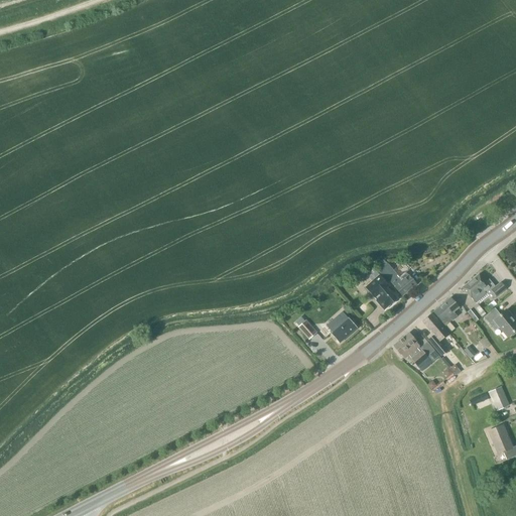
[(479,221),(485,217),(482,213),(476,217),(479,221)]
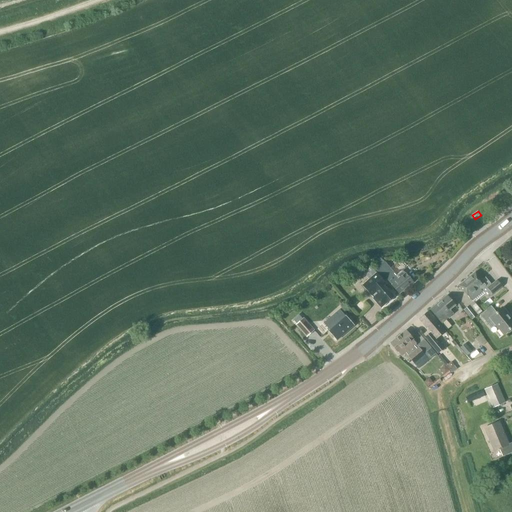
[(399,294),(406,288),(380,258),(372,265),(385,280),(386,278),(399,294)]
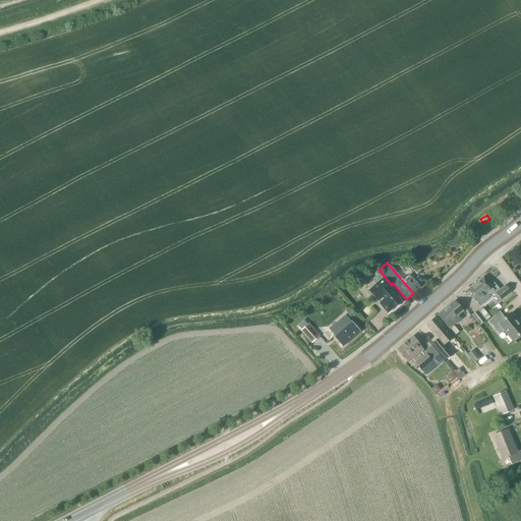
[(420,287),(409,275),(403,280),(392,266),(391,267),(388,263),(387,263),(413,293),(420,287)]
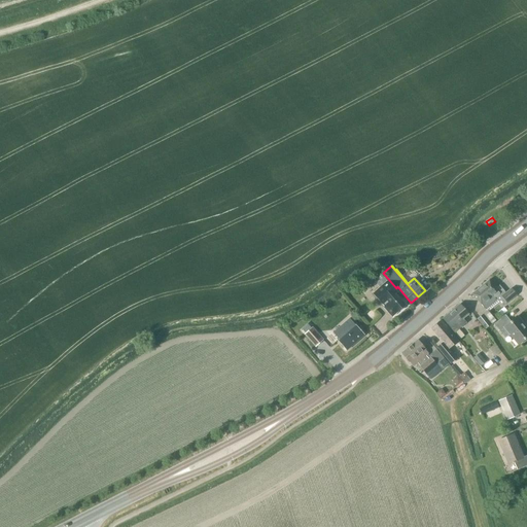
[(517,295),(512,288),(505,293),(499,285),(496,288),(489,280),(472,293),(481,304),(484,307),(486,309),(497,301),(498,302),(499,302),(500,301),(504,306),(517,295)]
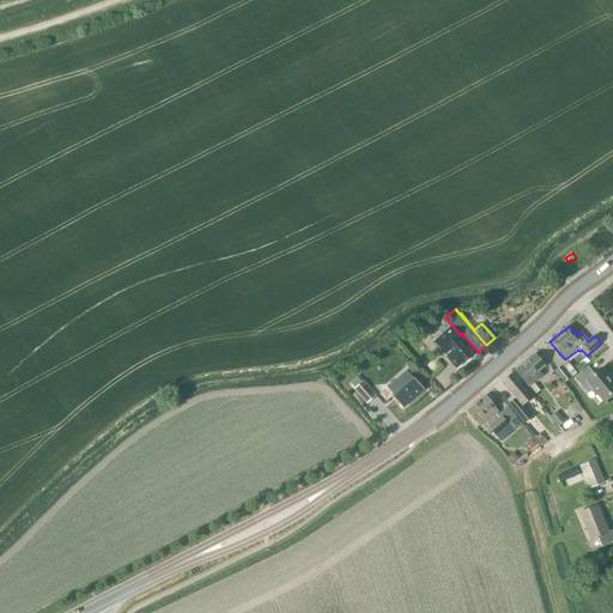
[(462,339),(450,327),(434,343),(444,354),(447,357),(447,358),(456,368),(462,363),(472,356),(459,341),(462,339)]
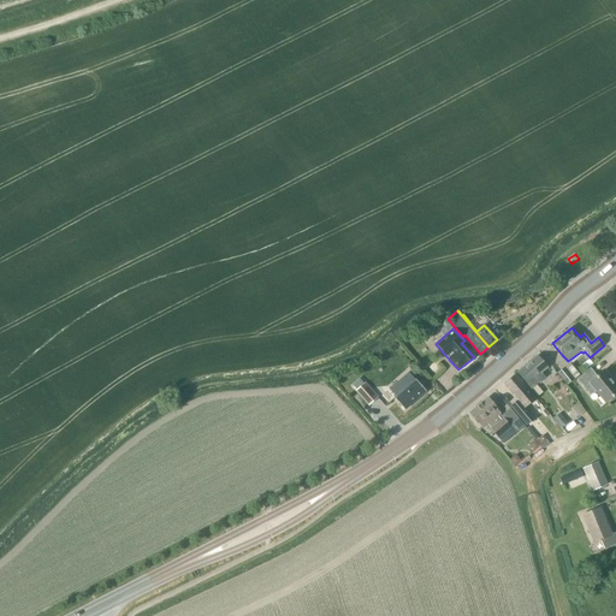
[(548,367),(538,355),(517,373),(531,390),(545,378),(542,373),(548,367)]
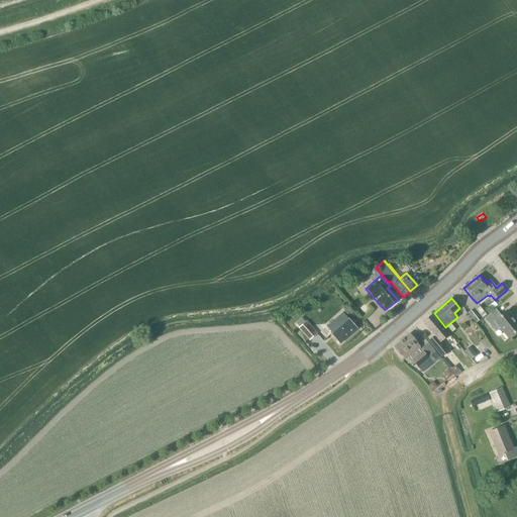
[(482,318),(474,308),(468,313),(476,323),(482,318)]
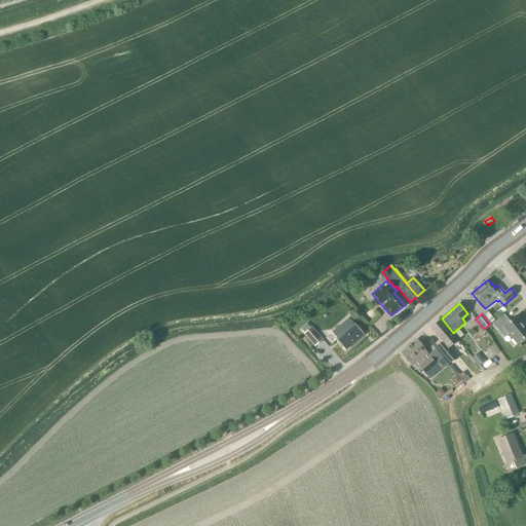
[(509,334),(518,344),(521,341),(522,342),(525,338),(525,328),(516,316),(510,322),(504,314),(493,324),(504,337),(509,334)]
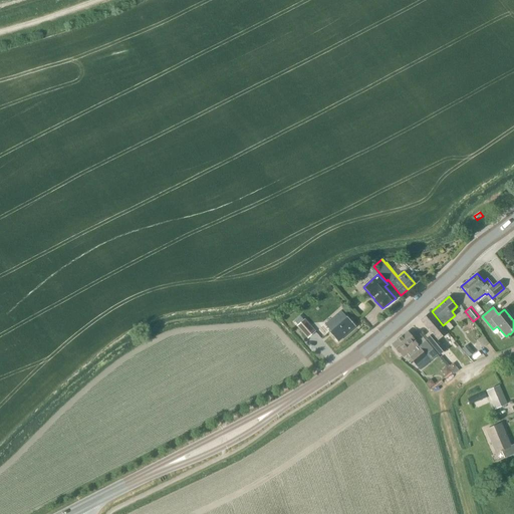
[(346,316),(340,310),(324,324),(330,330),(328,332),(337,342),(355,326),(346,316)]
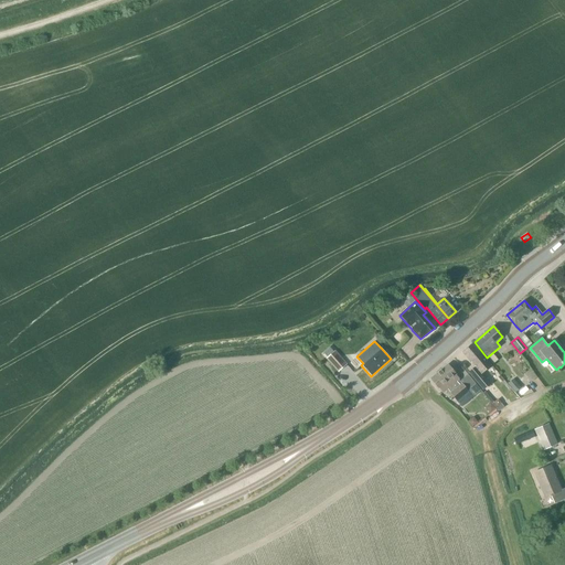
[(490,384),(481,374),(491,365),(472,343),(461,352),(475,368),(470,372),(484,390),(490,384)]
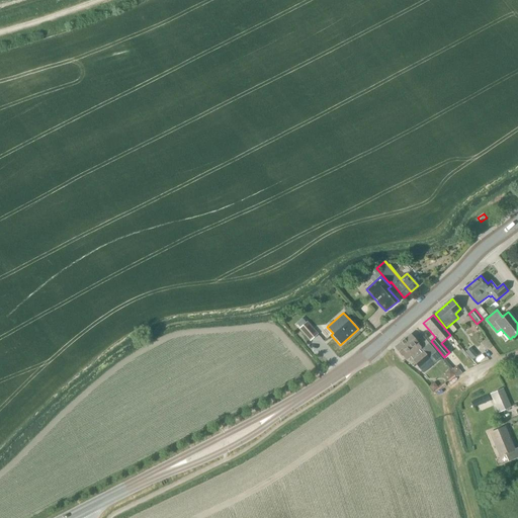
[(319,334),(308,321),(298,328),(310,341),(319,334)]
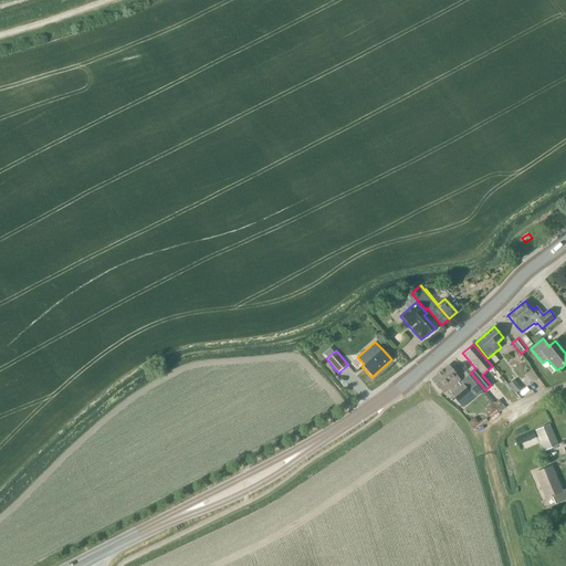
[(458,401),(469,392),(459,380),(460,380),(457,376),(457,375),(448,365),(431,379),(440,389),(443,394),(448,389),(451,394),(458,401)]
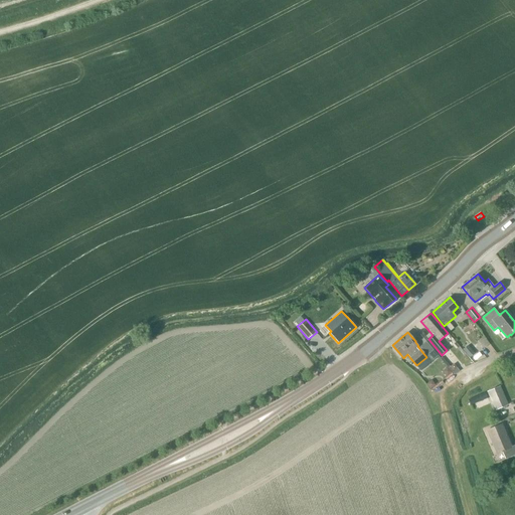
[(419,347),(433,361),(439,356),(425,341),(419,347)]
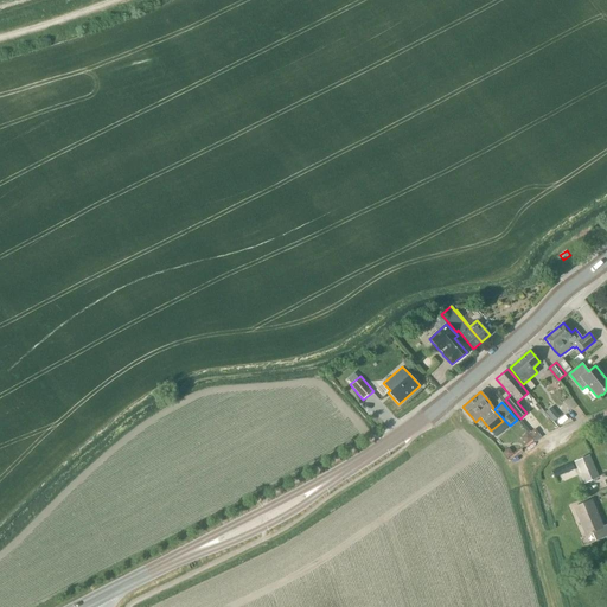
[(560,416),(551,407),(545,411),(554,421),(560,416)]
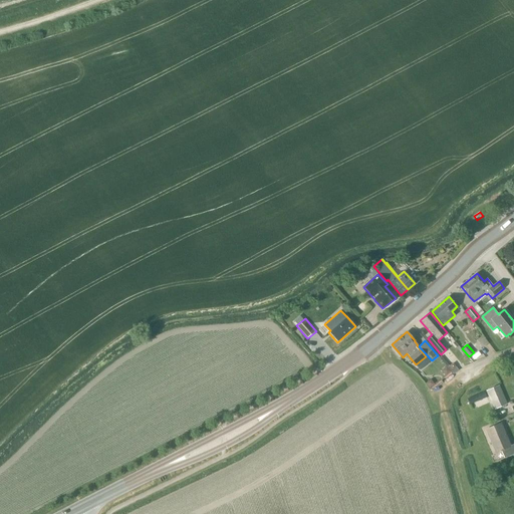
[(449,365),(448,367),(452,372),(458,369),(453,363),(449,365)]
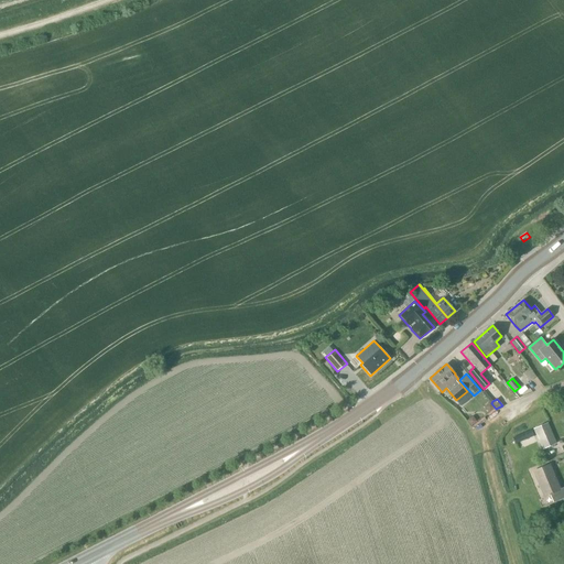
[(490,402),(485,408),(489,413),(496,409),(491,403),(490,402)]
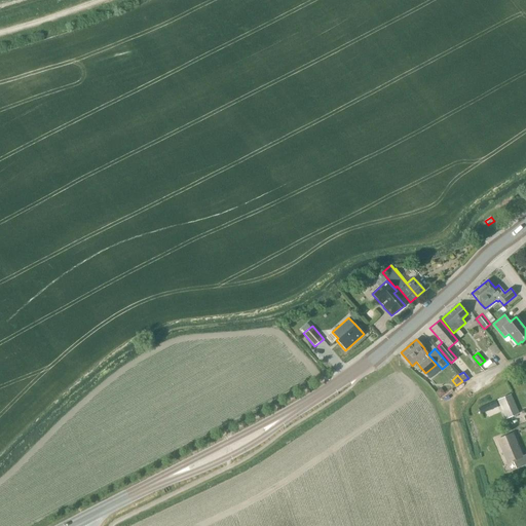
[(445,393),(441,388),(436,392),(440,398),(445,393)]
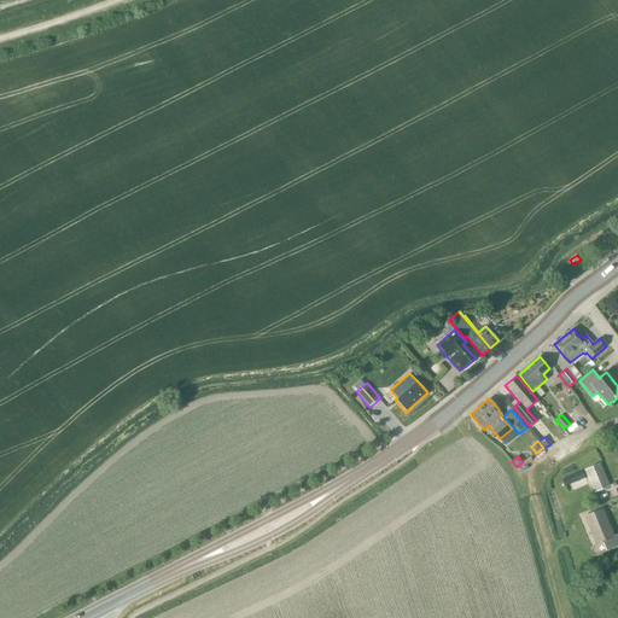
[(599,464),(584,470),(594,493),(608,487),(599,464)]
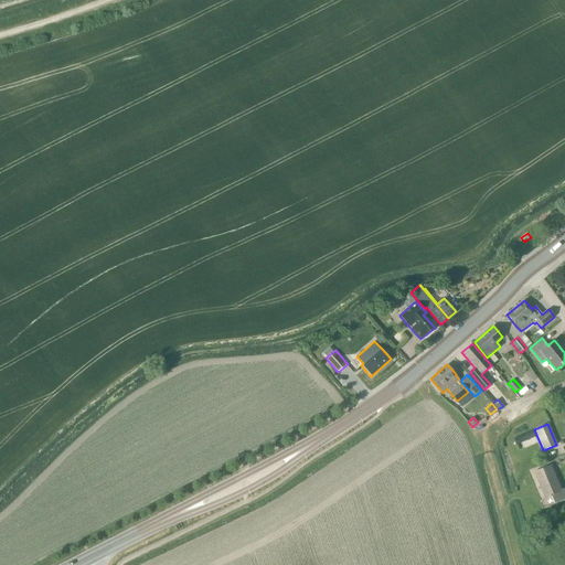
[(521,436),(523,441),(534,437),(532,430),(521,436)]
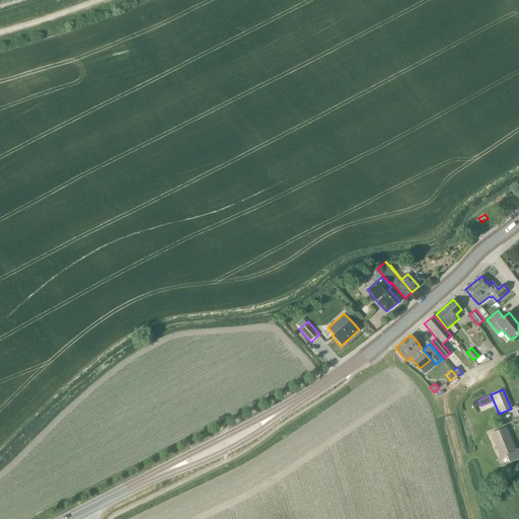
[(518,450),(518,449),(515,450),(505,428),(491,434),(501,457),(506,455),(510,462),(518,458),(518,450)]
